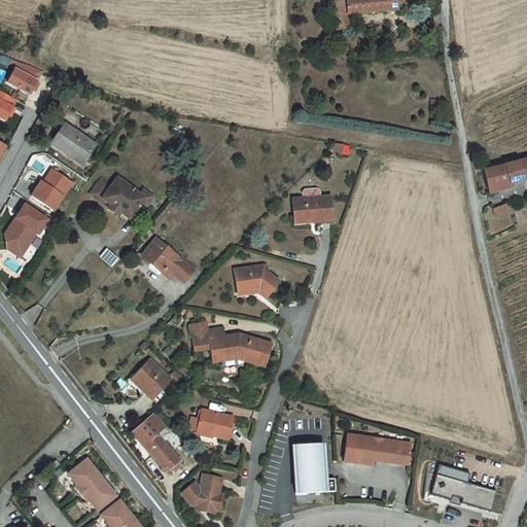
[(337,0),(340,29),(354,27),(353,14),(407,9),(406,0),(337,0)]
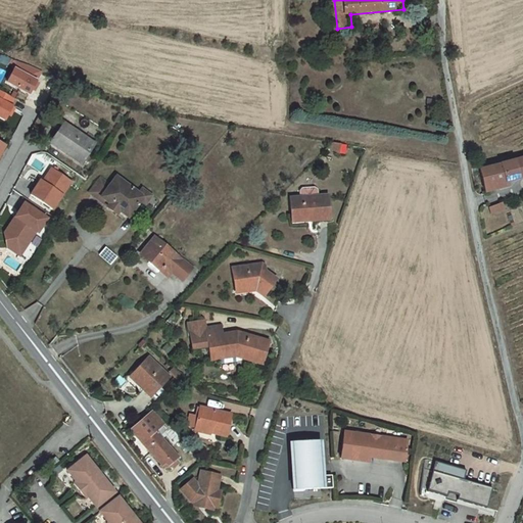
[(18,60),(7,85),(32,97),(44,73),(18,60)]
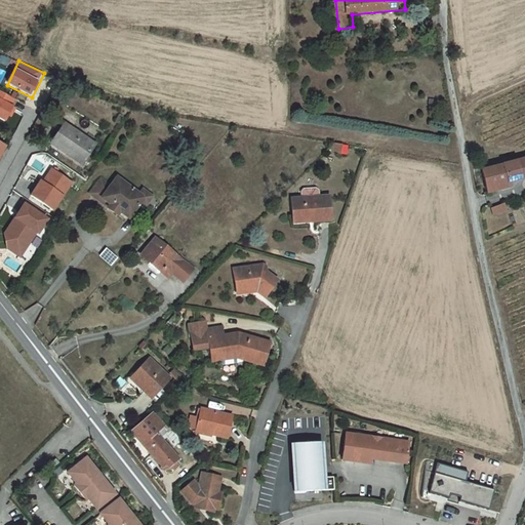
[(0,92),(0,119),(4,121),(11,107),(9,106),(13,98),(0,92)]
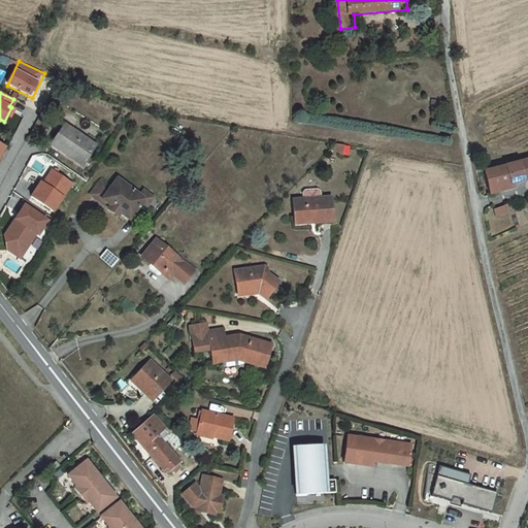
[(66,125),(56,140),(87,161),(97,146),(66,125)]
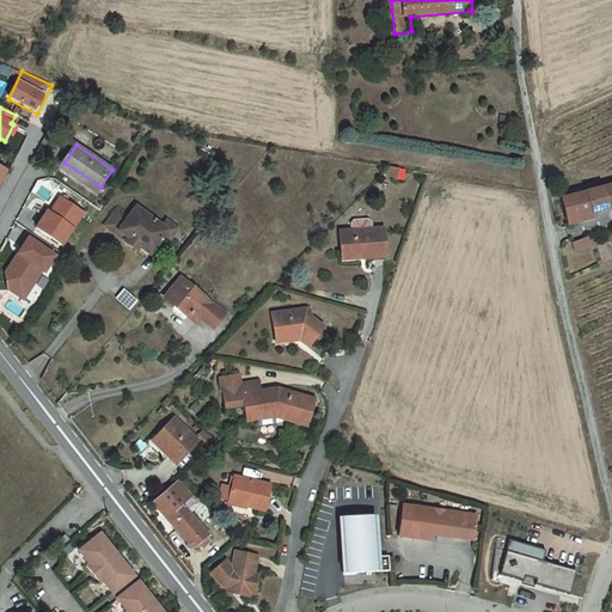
[(101,187),(65,163),(61,167),(97,191),(101,187)]
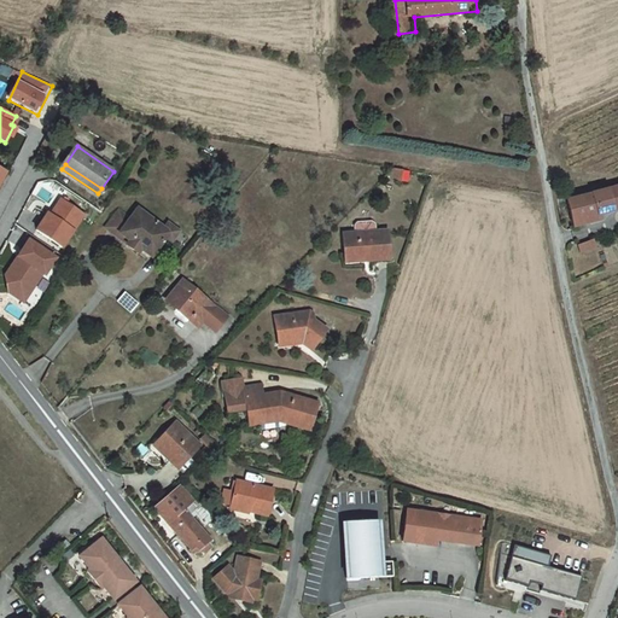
[(617,186),(563,200),(570,227),(589,221),(588,216),(617,208),(617,186)]
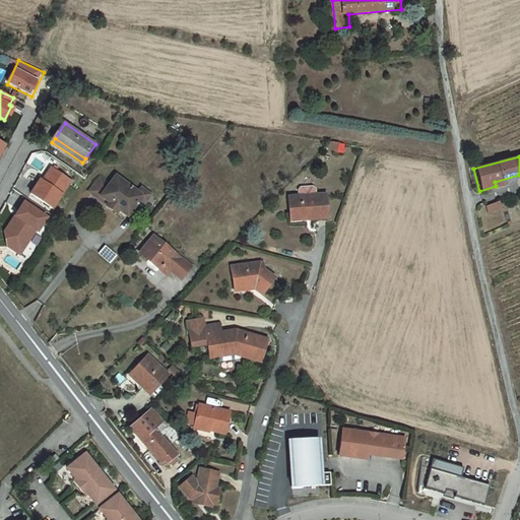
[(40,180),(31,194),(53,207),(70,179),(52,168),(44,182),(40,180)]
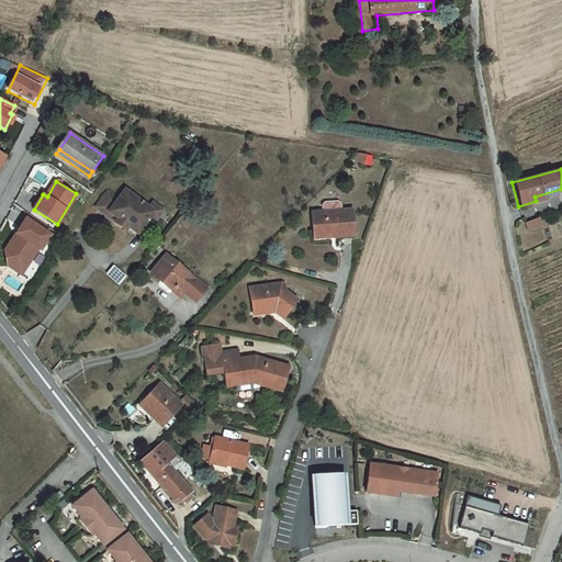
[(150,205),(126,189),(120,199),(109,191),(98,208),(109,215),(111,212),(121,218),(119,222),(128,229),(131,225),(141,232),(153,213),(156,209),(150,205)]
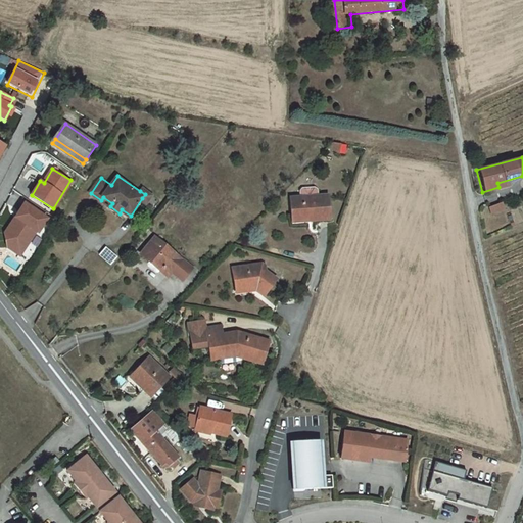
[(154,192),(144,185),(140,191),(145,194),(142,198),(148,202),(154,192)]
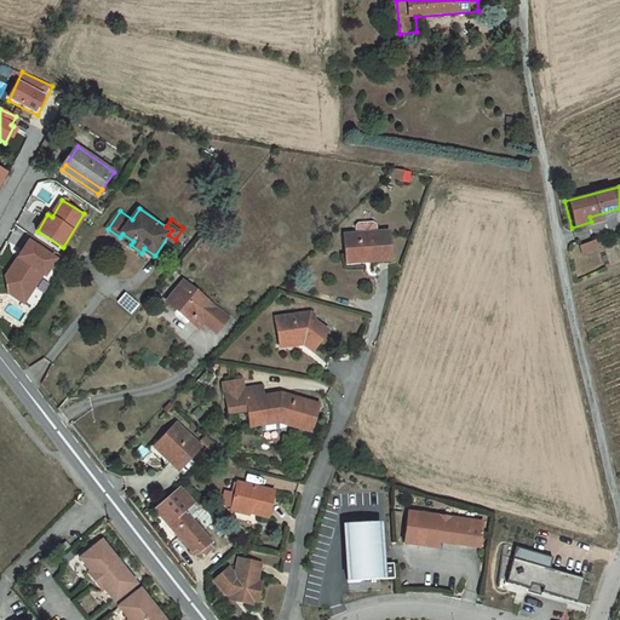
[(342,245),(342,252),(362,252),(362,245),(359,241),(344,241),(342,245)]
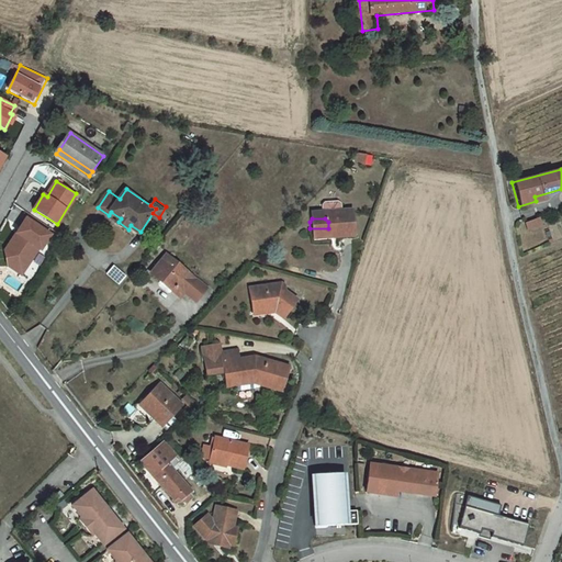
[(525,223),(527,229),(541,224),(539,218),(525,223)]
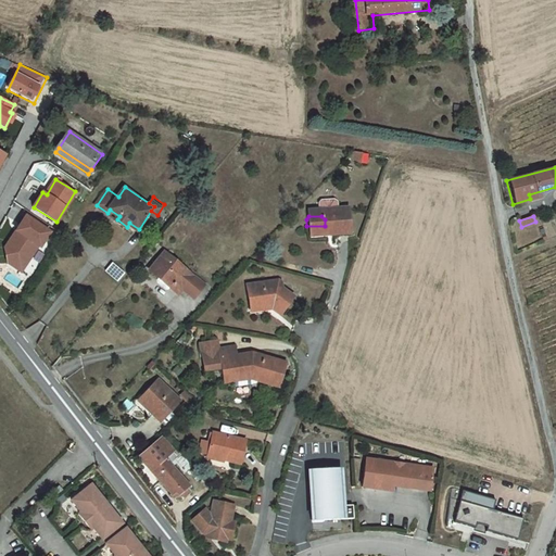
[(24,218),(8,244),(12,248),(9,254),(10,261),(24,269),(37,248),(39,249),(49,234),(24,218)]
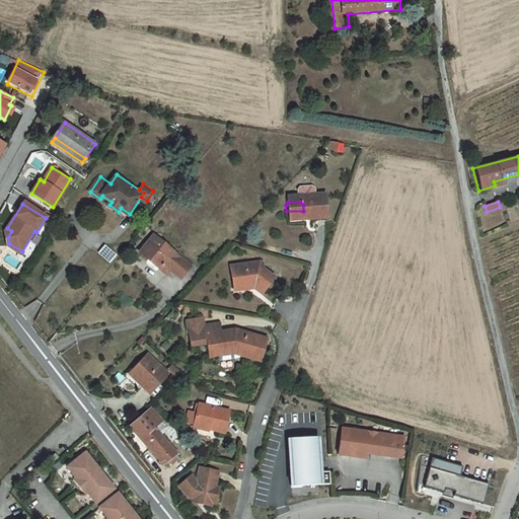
[(277,211),(277,231),(294,231),(294,237),(313,236),(312,211),(303,211),(286,211),(277,211)]
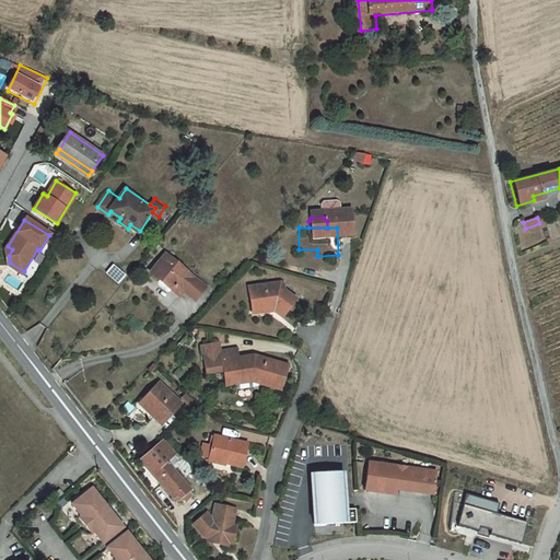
[(151,273),(183,294),(186,290),(197,298),(207,284),(163,255),(151,273)]
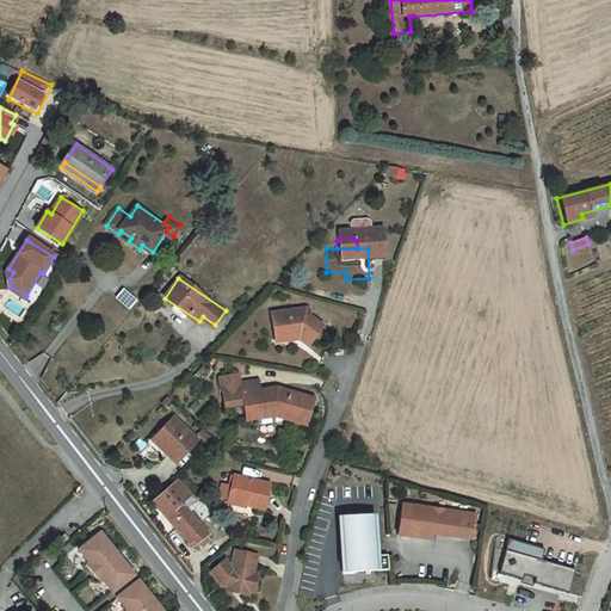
[(134,312),(140,303),(124,291),(117,301),(134,312)]
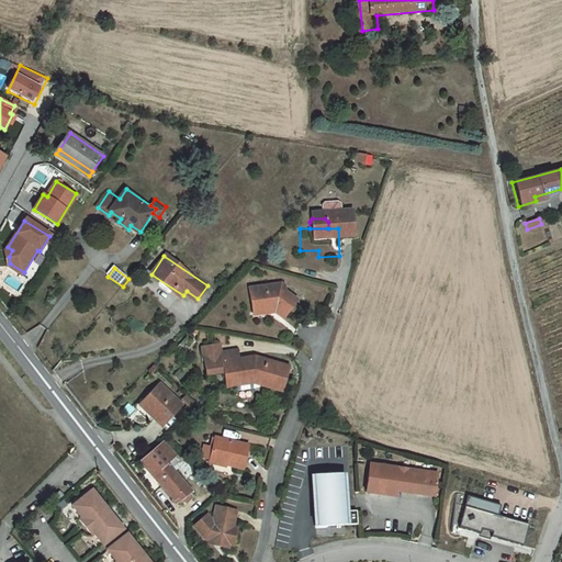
[(279,334),(294,316),(282,306),(281,299),(245,301),(246,325),(265,323),(279,334)]
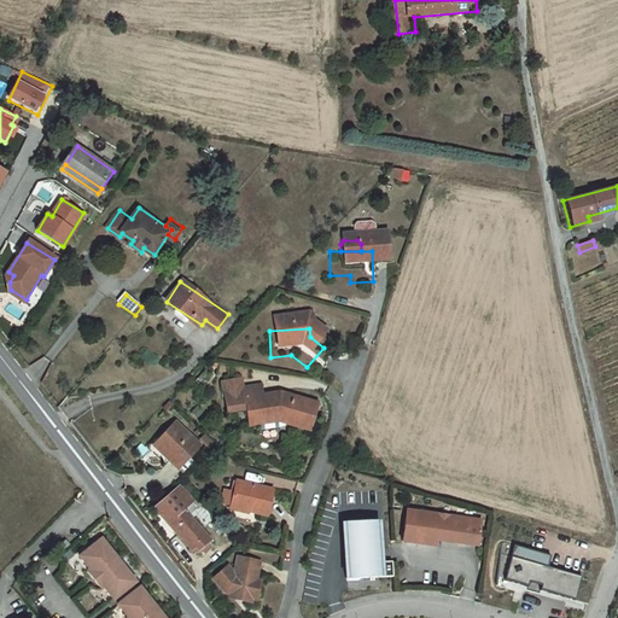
[(240,379),(220,382),(221,391),(242,389),(240,379)]
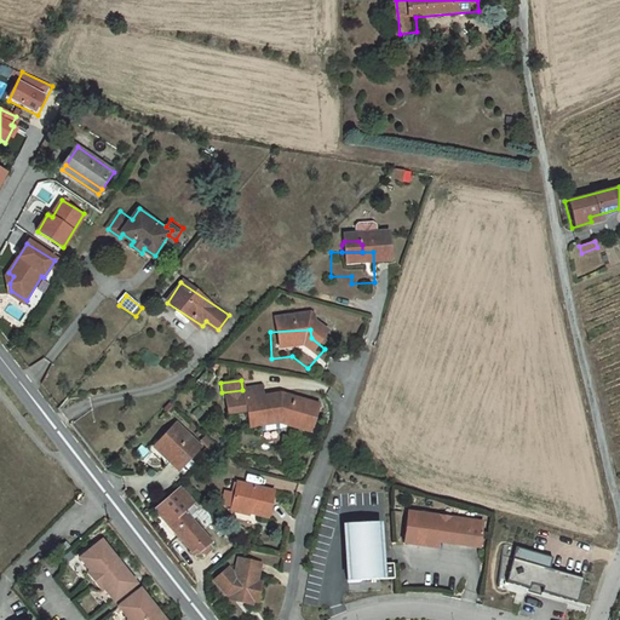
[(309,435),(317,408),(279,396),(262,399),(260,388),(242,390),(222,392),(224,413),(244,411),(246,428),(257,426),(257,434),(283,430),(285,428),(309,435)]
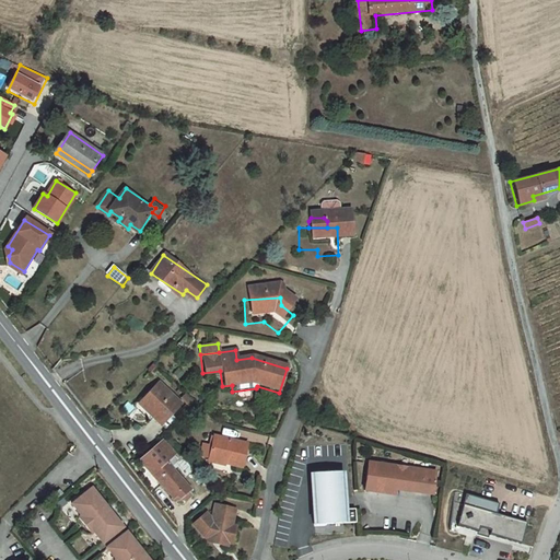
[(161,381),(144,396),(155,409),(151,413),(160,423),(181,404),(161,381)]
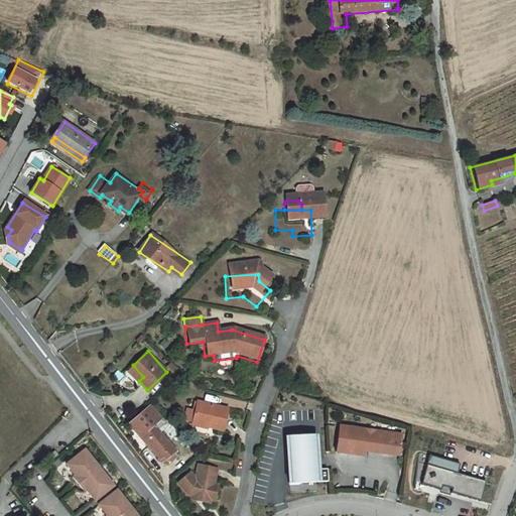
[(128,370),(139,381),(143,377),(133,365),(128,370)]
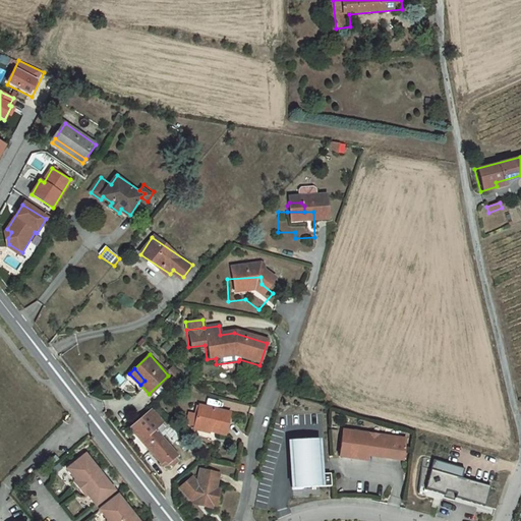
[(225,433),(230,413),(200,405),(194,426),(225,433)]
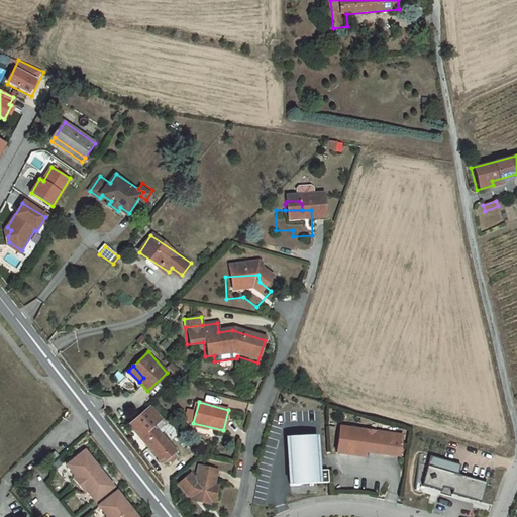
[(162,421),(150,406),(129,422),(164,467),(169,468),(177,461),(175,457),(178,455),(160,430),(163,427),(161,423),(162,421)]
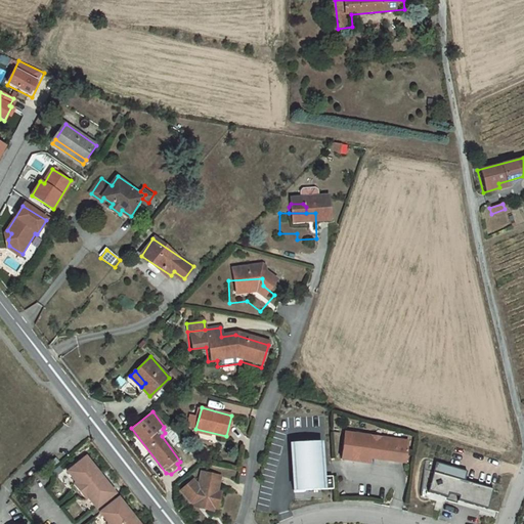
[(407,437),(345,431),(343,457),(369,461),(370,450),(390,451),(389,456),(405,459),(407,437)]
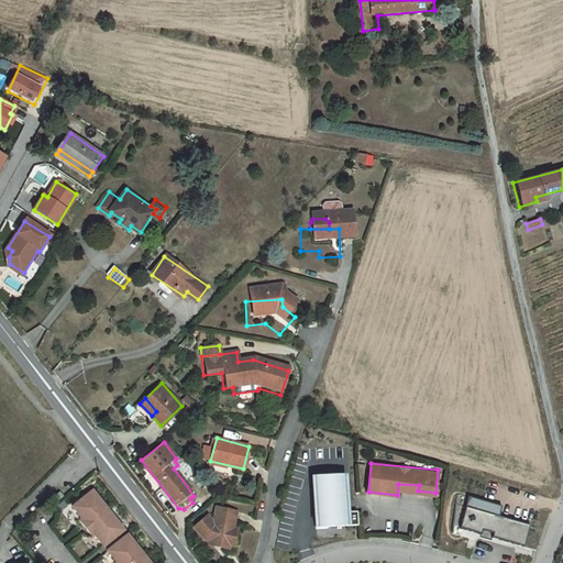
[(342,473),(313,476),(319,528),(360,523),(357,509),(345,510),(342,473)]
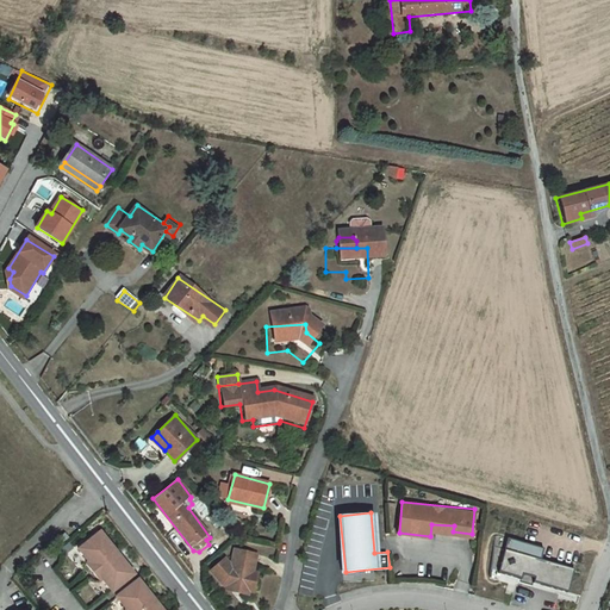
[(103,529),(79,548),(87,560),(83,562),(98,580),(101,578),(109,586),(132,567),(103,529)]
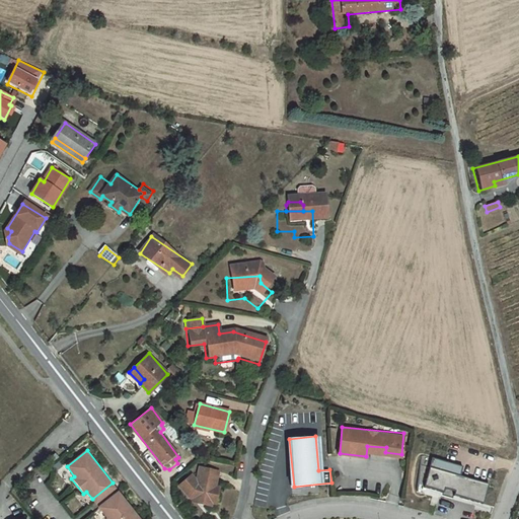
[(489,482),(421,466),(419,486),(426,488),(426,489),(485,502),(489,482)]
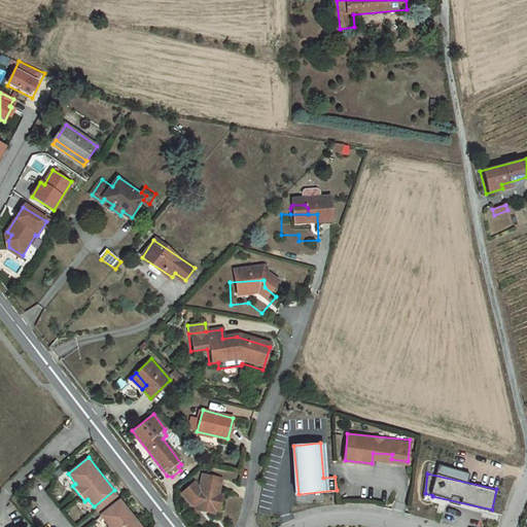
[(219,494),(222,480),(206,476),(202,489),(199,488),(195,483),(182,492),(192,505),(194,506),(197,507),(215,513),(218,514),(223,496),(219,494)]
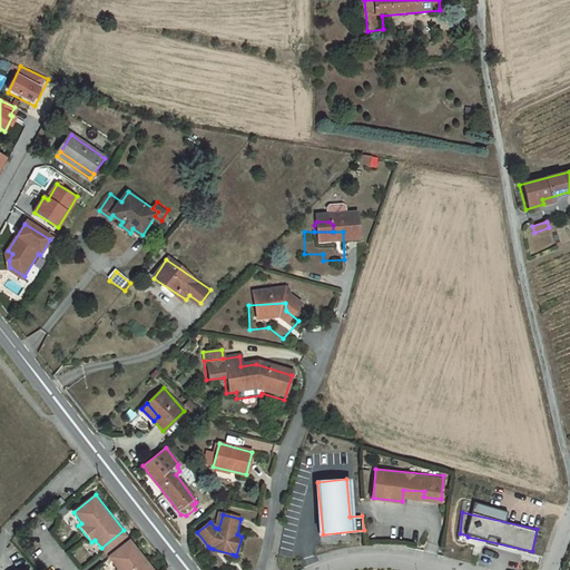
[(124,530),(101,548),(105,551),(108,549),(112,554),(109,557),(119,569),(118,569),(156,569),(131,539),(128,542),(124,536),(127,533),(124,530)]
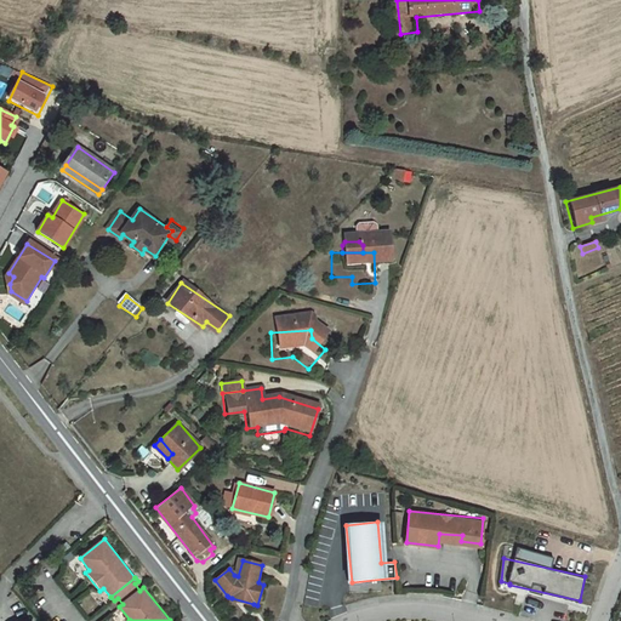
[(251,610),(254,604),(232,598),(229,604),(251,610)]
